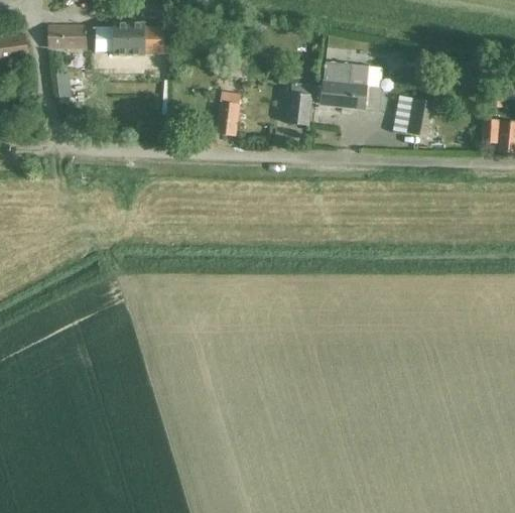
[(162,50),(162,24),(144,23),(144,21),(112,21),(112,23),(94,23),(94,49),(112,49),(112,53),(144,54),(144,50),(162,50)]
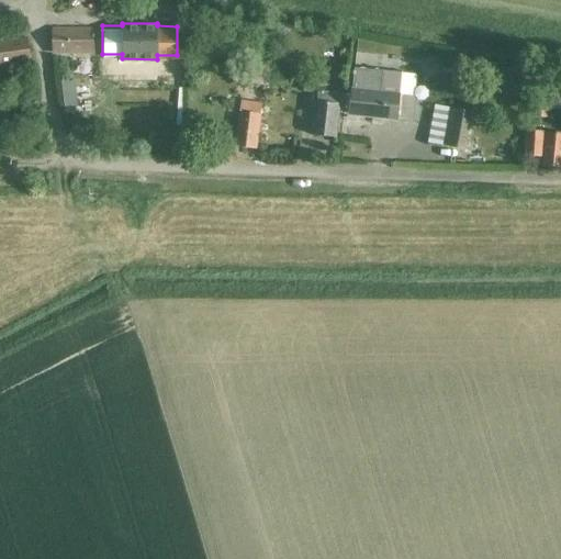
[(54,26),(51,26),(54,49),(58,49),(68,49),(100,49),(101,26),(68,26),(56,26),(54,26)]
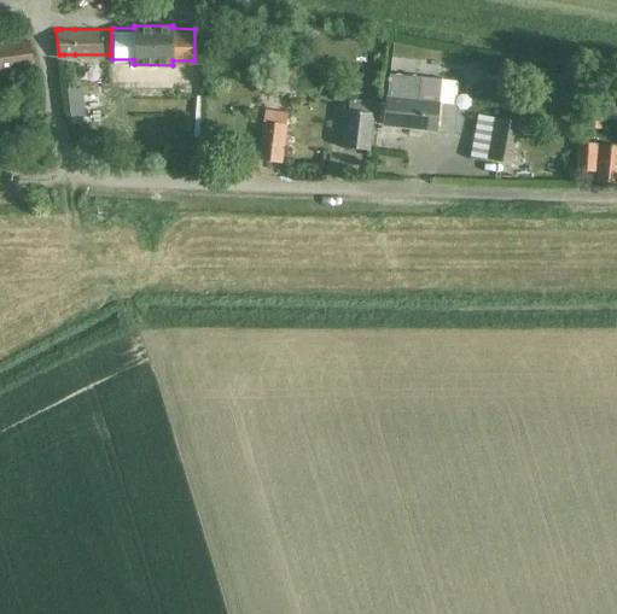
[(321,33),(308,30),(306,45),(319,47),(321,33)]
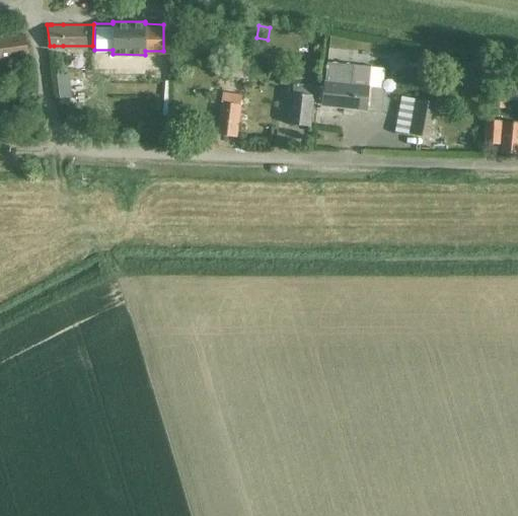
[(22,35),(0,39),(0,60),(25,56),(22,35)]
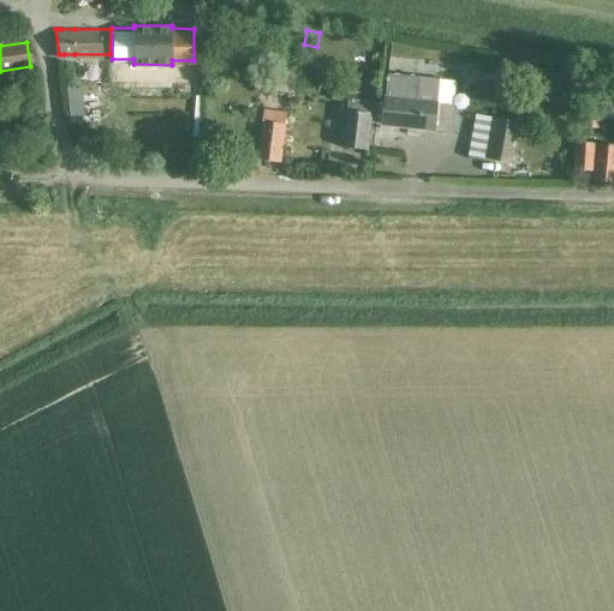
[(385,95),(382,125),(433,130),(434,127),(451,129),(453,103),(455,81),(439,78),(387,72),(385,95)]
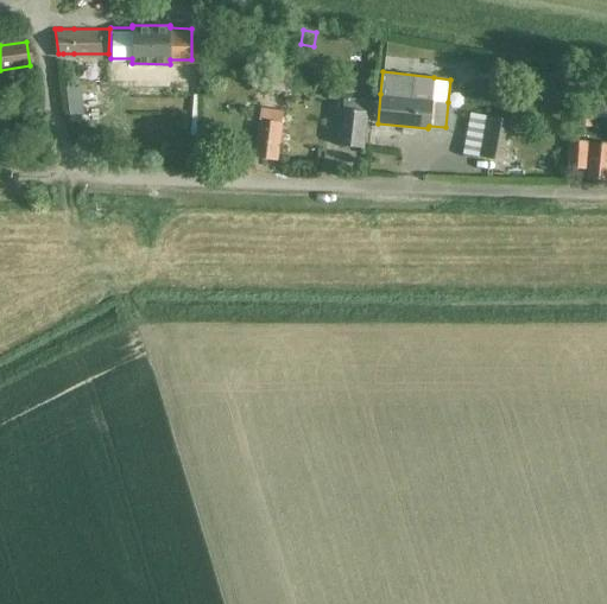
[(582,75),(580,89),(594,91),(596,77),(582,75)]
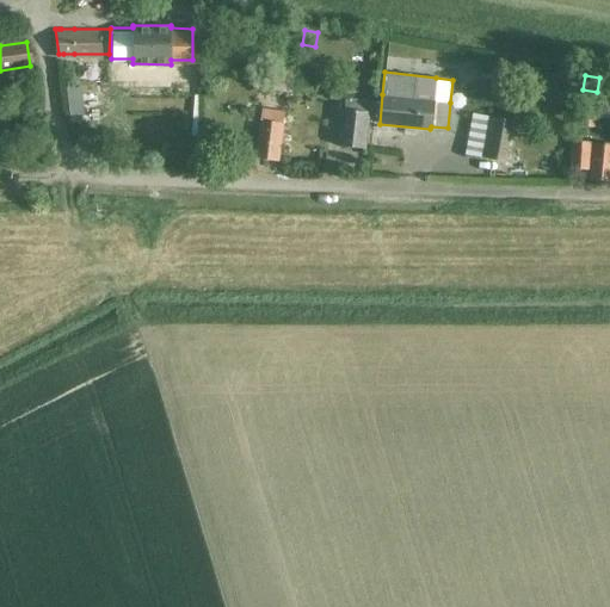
[(67,87),(65,87),(68,116),(71,116),(82,115),(79,85),(67,87)]
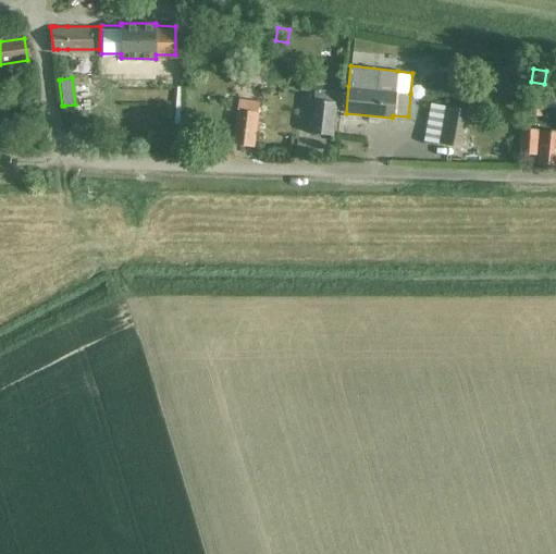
[(300,78),(299,88),(309,89),(310,79),(300,78)]
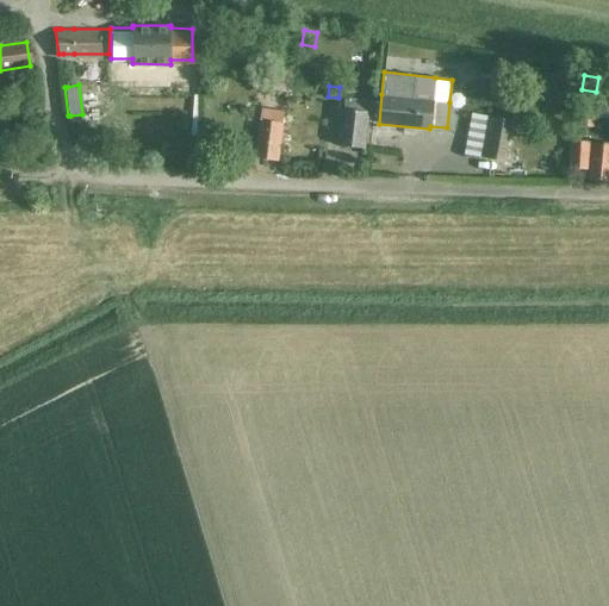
[(345,98),(337,147),(364,150),(368,116),(372,116),(374,102),(371,101),(345,98)]
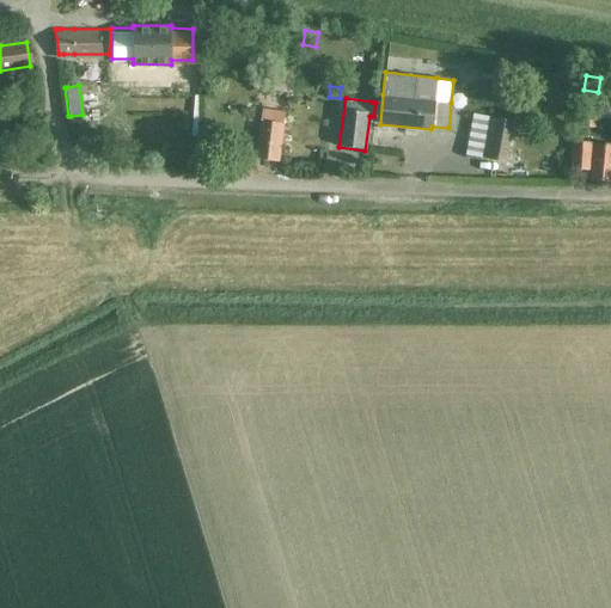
[(476,152),(483,109),(469,106),(462,149),(476,152)]
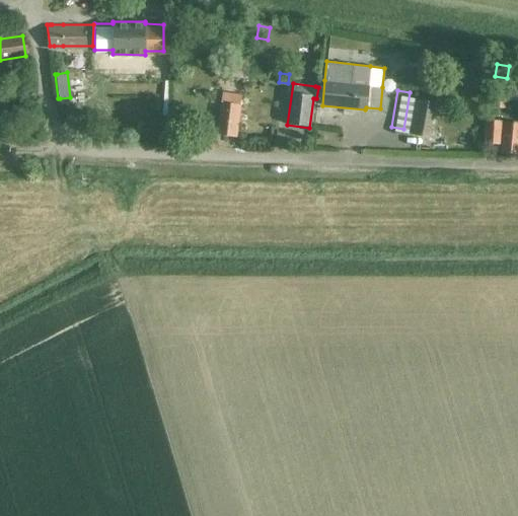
[(236,135),(243,95),(225,91),(218,132),(236,135)]
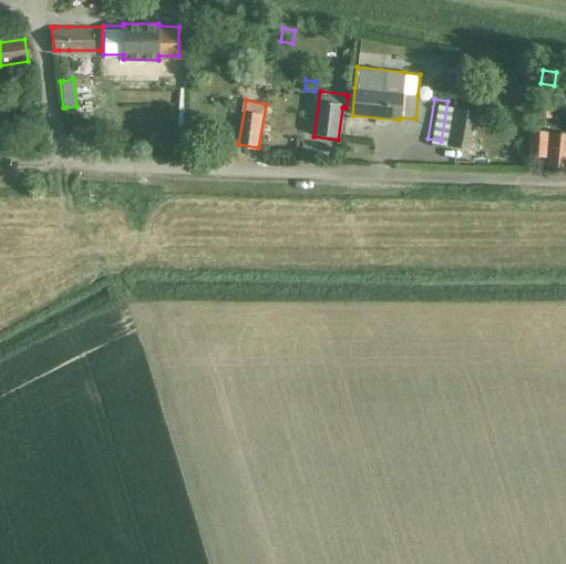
[(454,106),(448,144),(467,149),(475,110),(454,106)]
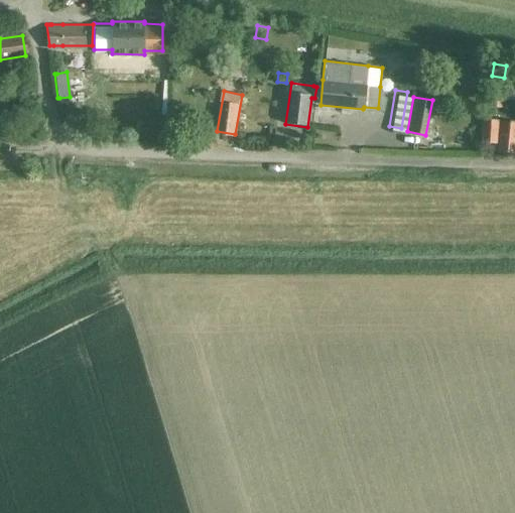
[(500,113),(501,101),(492,100),(491,112),(500,113)]
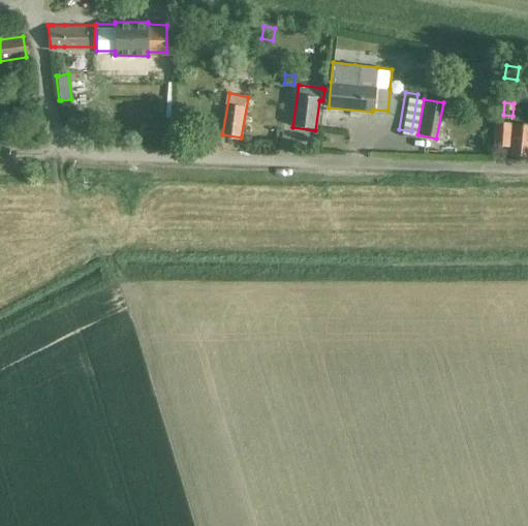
[(25,118),(13,120),(16,131),(27,129),(25,118)]
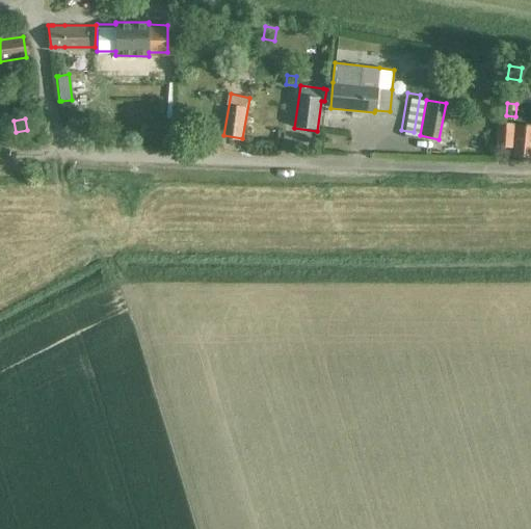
[(530,157),(530,125),(500,121),(497,144),(512,147),(511,155),(530,157)]
